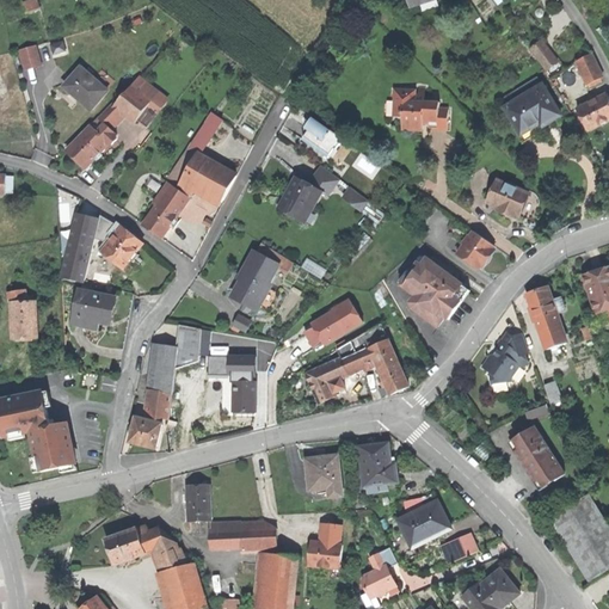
[(530,47),(535,54),(545,47),(540,40),(530,47)]
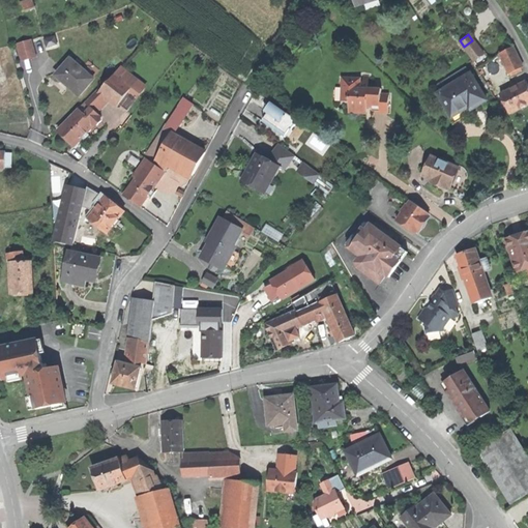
[(17,44),(21,59),(33,55),(29,40),(17,44)]
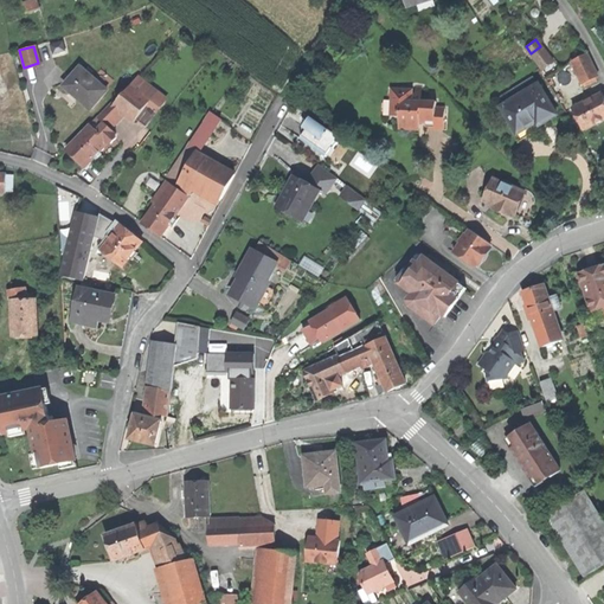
[(541,68),(551,59),(540,46),(531,53),(541,68)]
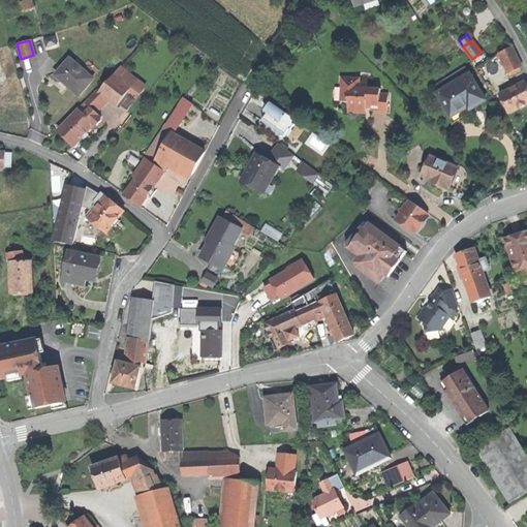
[(510,47),(506,40),(496,45),(499,52),(510,47)]
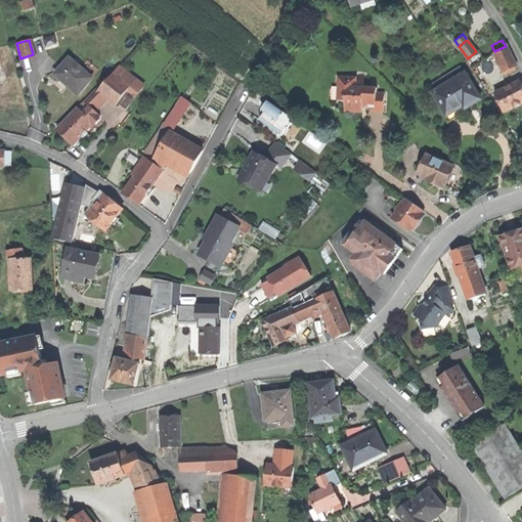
[(507,45),(506,46),(494,51),(504,70),(516,63),(507,45)]
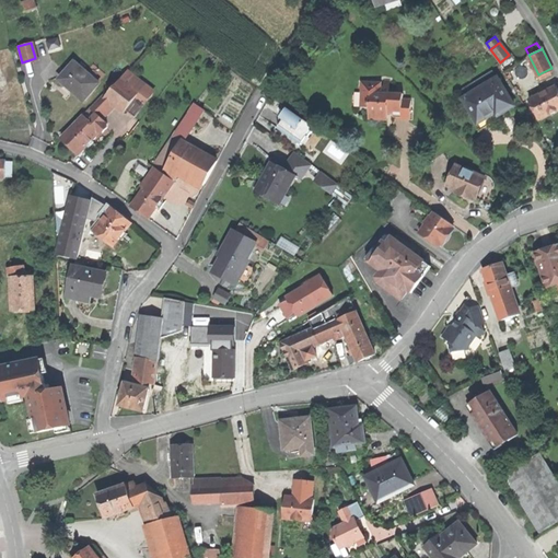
[(72,59),(57,77),(69,86),(82,97),(97,81),(72,59)]
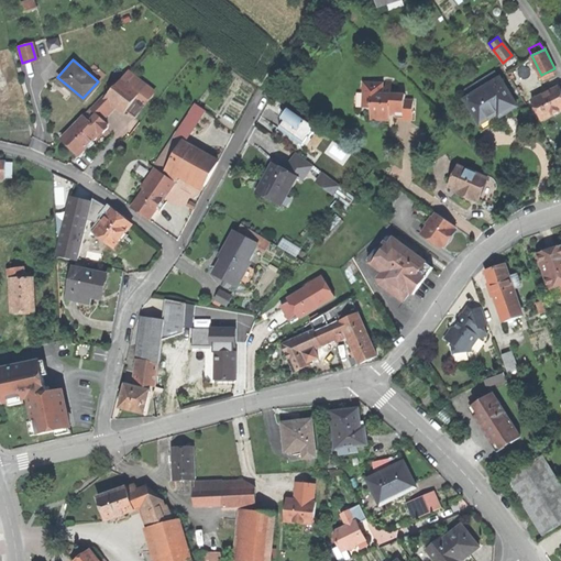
[(109,72),(116,77),(124,67),(118,62),(109,72)]
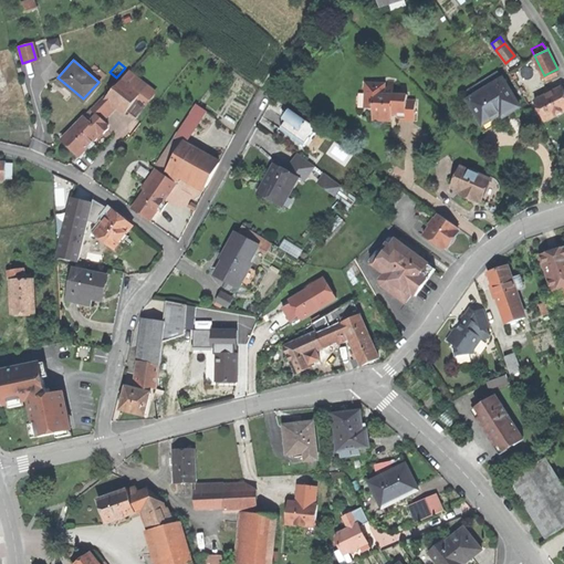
[(127,70),(121,76),(138,91),(144,83),(127,70)]
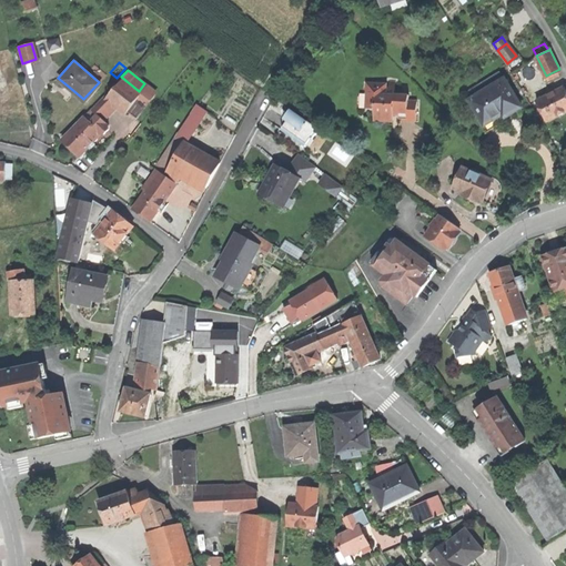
[(465,91),(468,98),(504,77),(499,70),(465,91)]
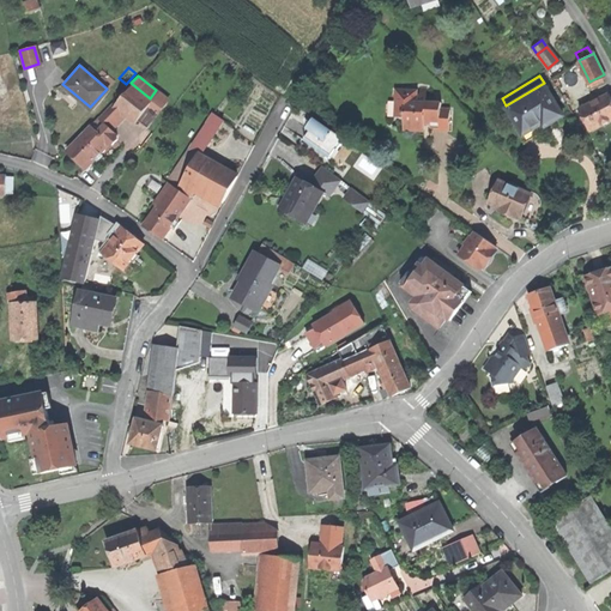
[(129,83),(115,102),(126,110),(135,118),(137,116),(149,102),(151,98),(150,98),(131,83),(129,83)]
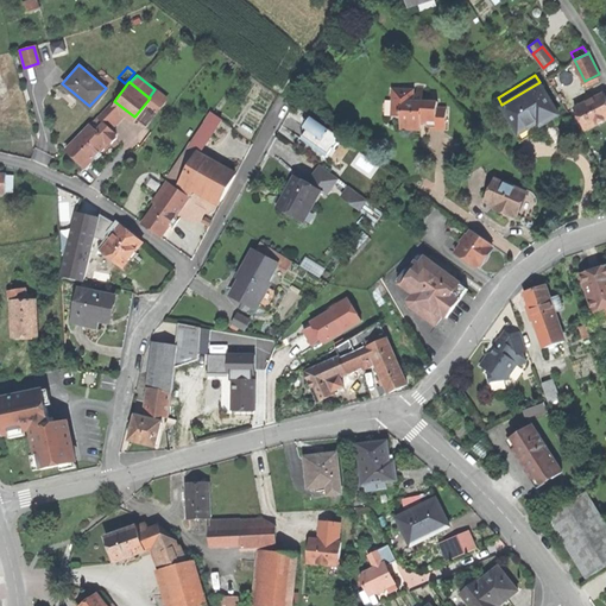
[(540,82),(502,105),(516,128),(532,119),(543,113),(547,119),(557,112),(540,82)]
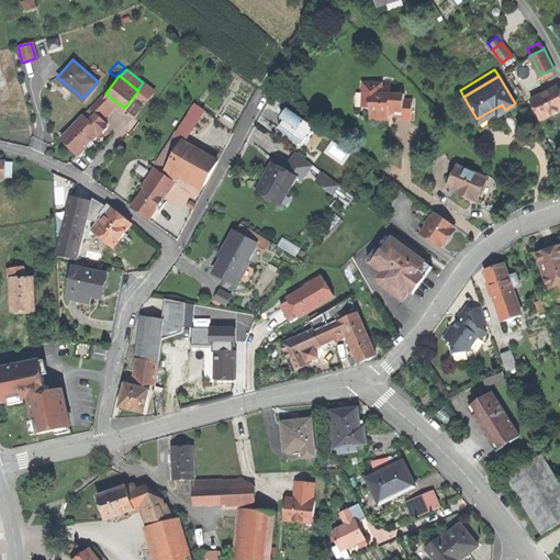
[(379,81),(362,80),(361,91),(370,91),(369,105),(369,116),(388,116),(388,112),(393,112),(393,115),(411,115),(411,107),(411,97),(403,97),(403,91),(390,91),(390,81),(383,81),(383,87),(379,87),(379,81)]
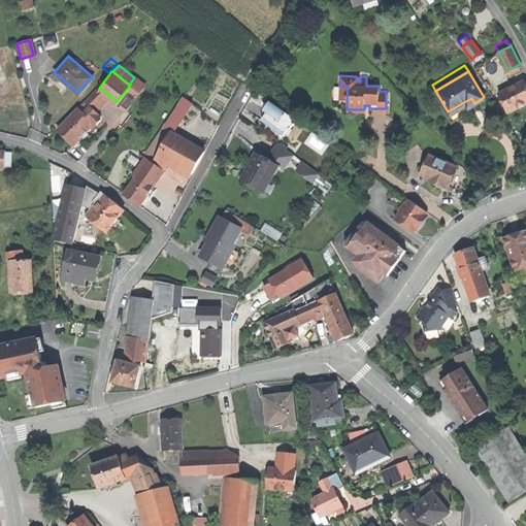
[(525,86),(523,80),(498,93),(507,110),(525,101),(525,86)]
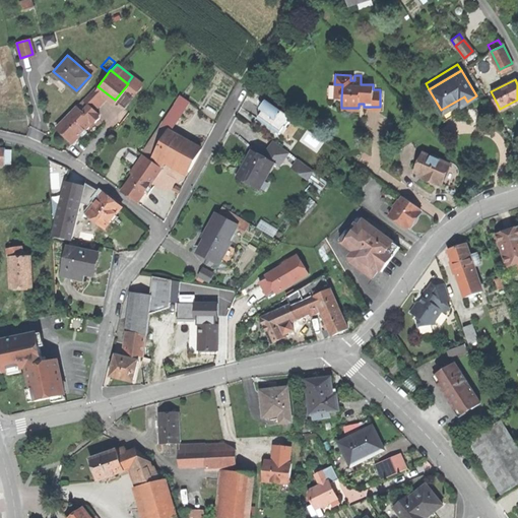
[(95,84),(75,106),(90,120),(94,120),(99,115),(99,112),(93,108),(107,93),(98,86),(95,84)]
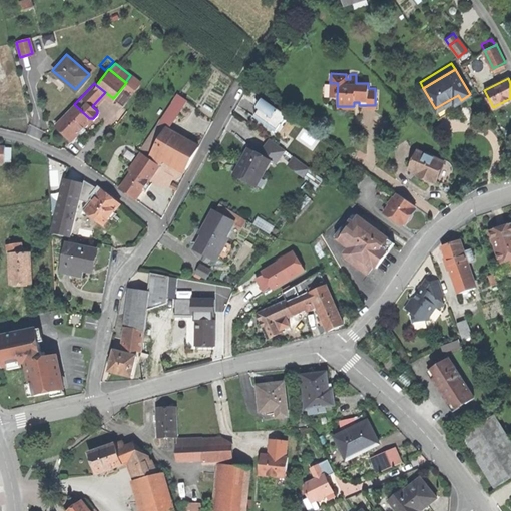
[(131,91),(124,85),(114,97),(121,103),(131,91)]
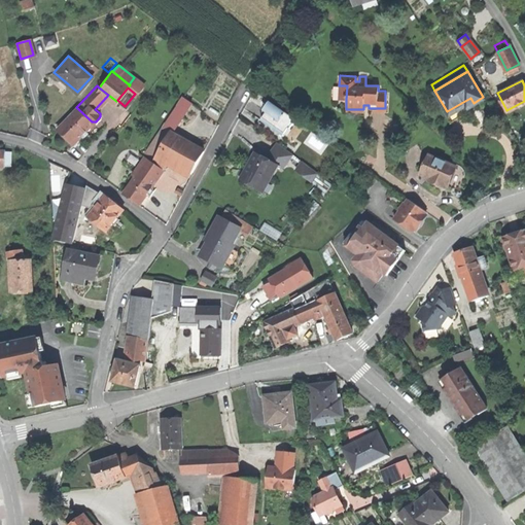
[(181,97),(161,127),(168,131),(170,132),(178,119),(189,103),(181,97)]
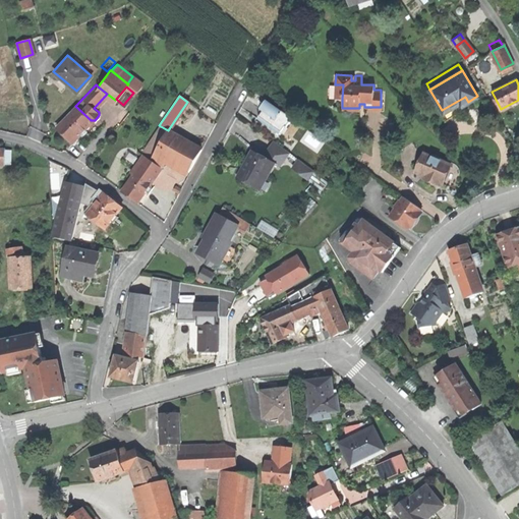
[(264,111),(258,118),(264,121),(276,130),(282,123),(286,126),(292,117),(268,99),(261,108),(264,111)]
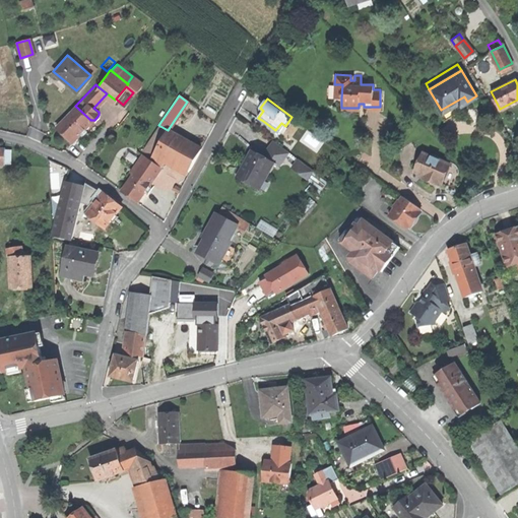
[(75,106),(56,126),(64,133),(71,140),(90,120),(75,106)]
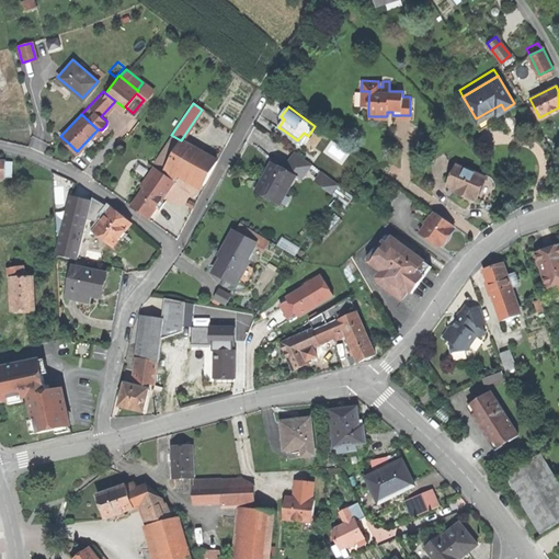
[(190,127),(181,140),(216,159),(224,144),(190,127)]
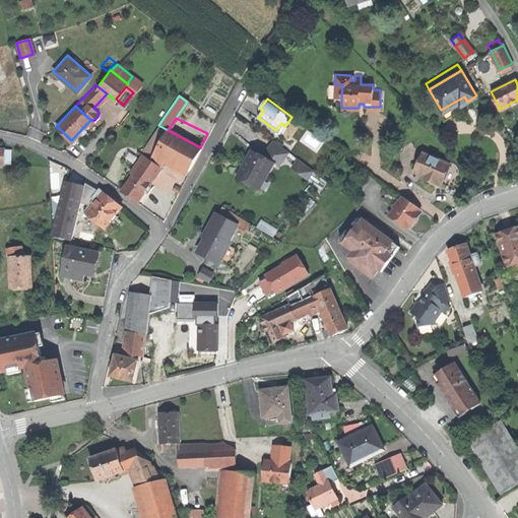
[(279,133),(285,126),(281,123),(275,130),(279,133)]
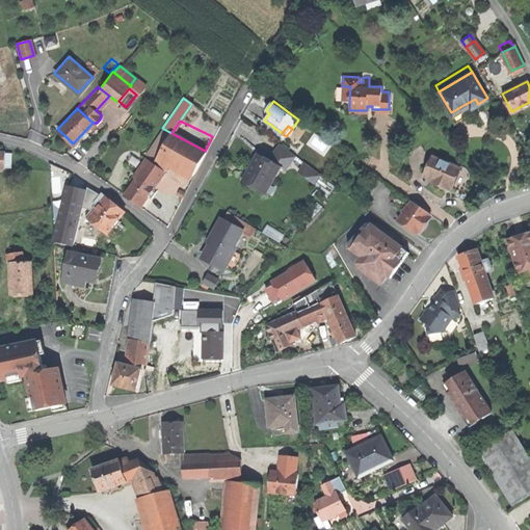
[(142,156),(144,157),(153,163),(157,156),(169,132),(162,128),(142,156)]
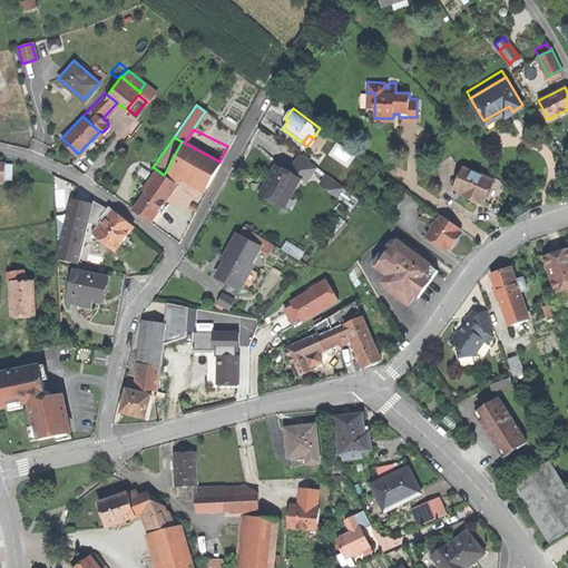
[(184,143),(182,142),(168,167),(206,186),(219,162),(184,143)]
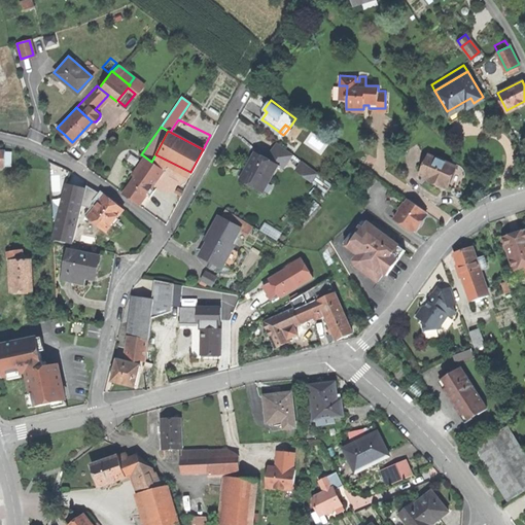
[(276,140),(263,156),(275,164),(281,167),(291,151),(276,140)]
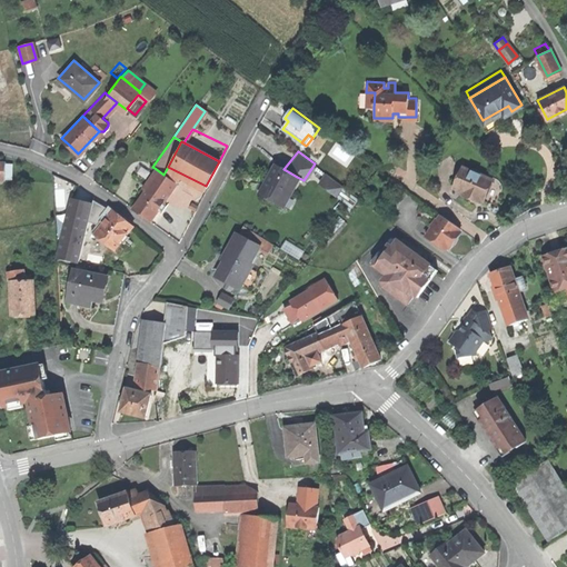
[(265,181),(259,191),(278,202),(285,191),(288,194),(297,177),(284,169),(274,163),(268,172),(269,172),(265,181)]
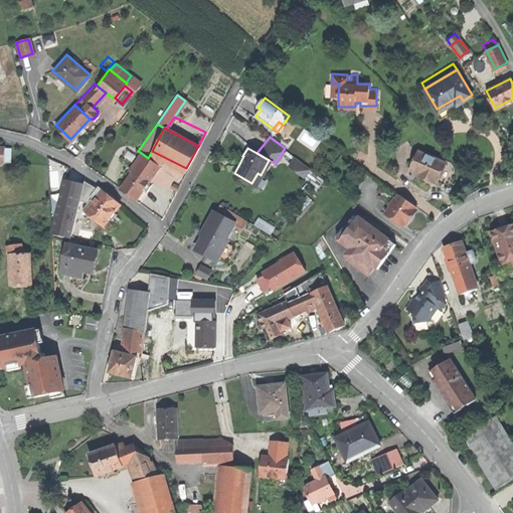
[(443,161),(417,150),(409,168),(417,172),(416,174),(433,181),(443,161)]
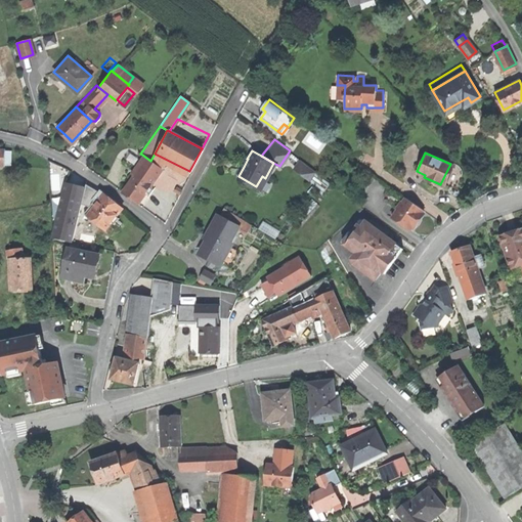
[(142,155),(136,164),(144,170),(138,178),(148,185),(161,168),(150,161),(142,155)]
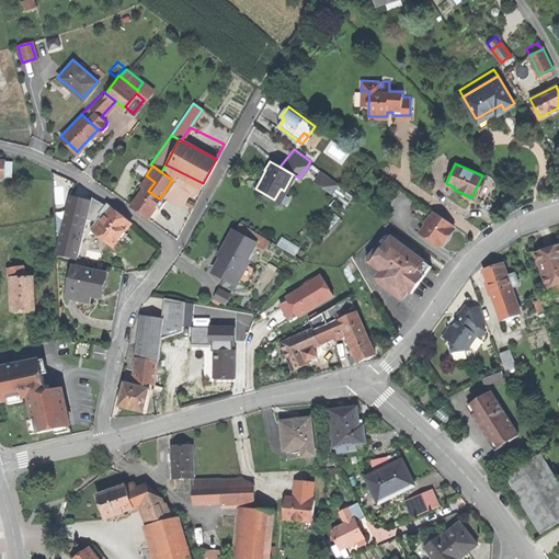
[(320,169),(314,179),(330,191),(337,181),(320,169)]
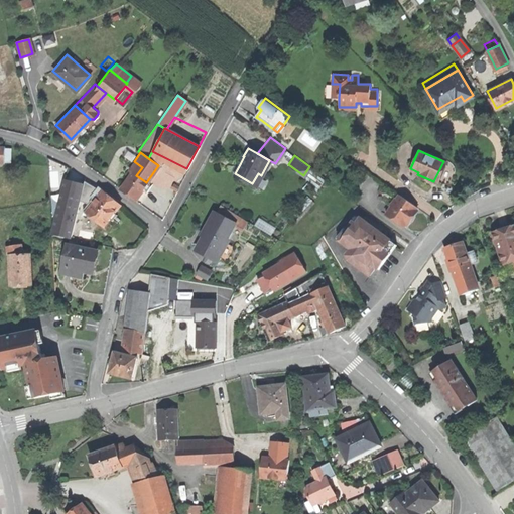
[(131,172),(120,188),(126,194),(135,199),(141,189),(142,189),(147,182),(146,182),(136,175),(142,167),(134,161),(128,170),(131,172)]
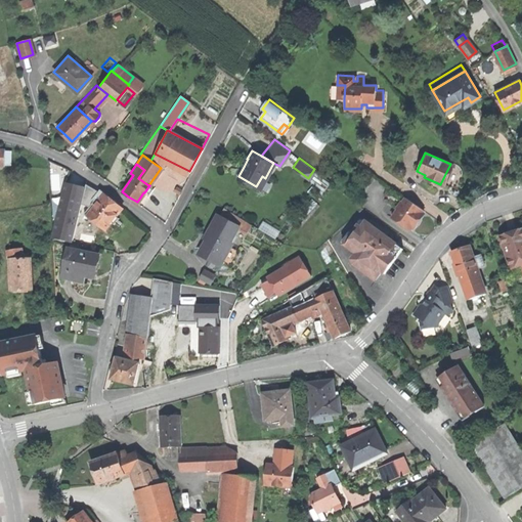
[(452,164),(450,164),(440,184),(442,185),(447,175),(452,164)]
